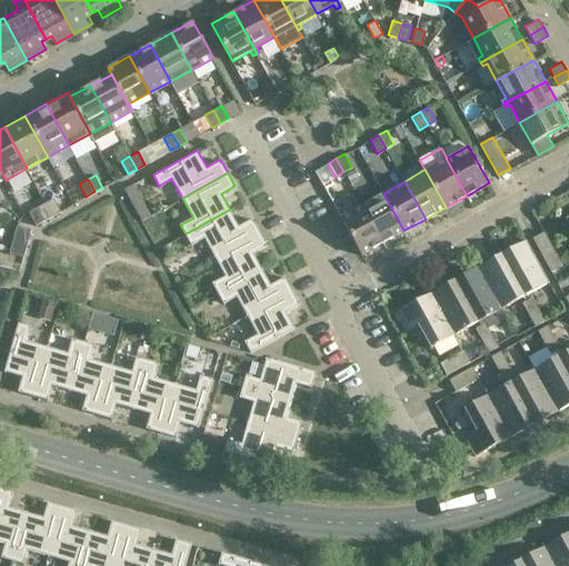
[(403,230),(383,194),(362,205),(382,242),(403,230)]
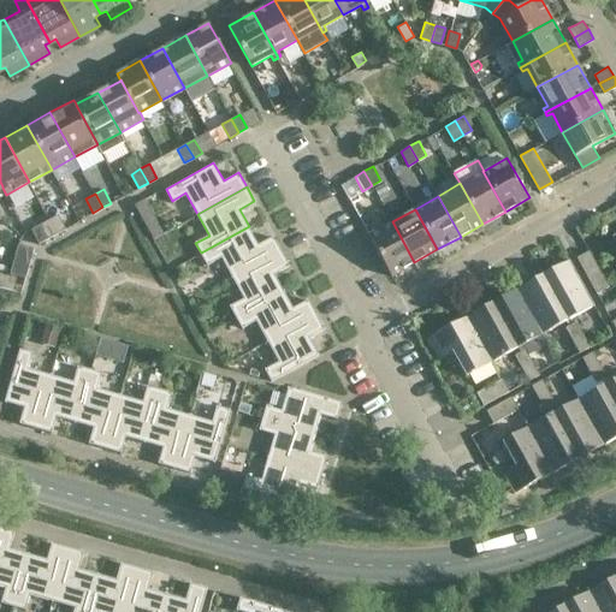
[(58,214),(49,219),(57,233),(66,227),(58,214)]
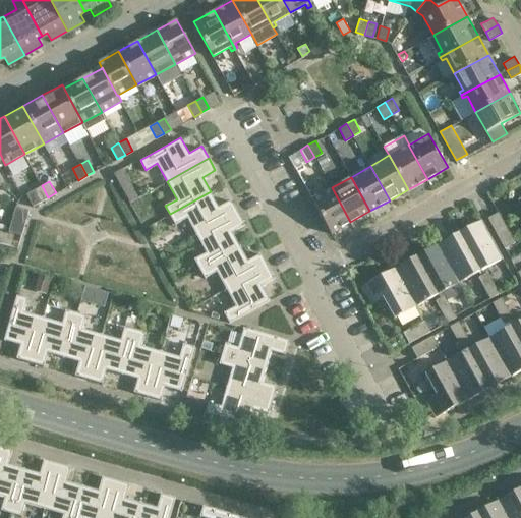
[(48,197),(42,185),(34,189),(40,202),(48,197)]
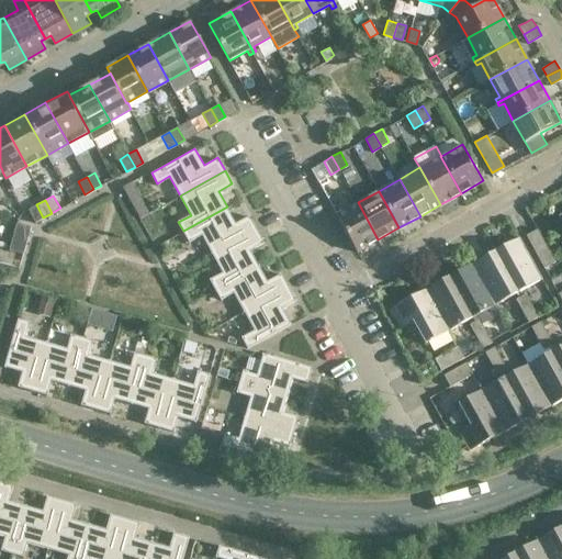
[(144,201),(135,207),(139,215),(149,211),(144,201)]
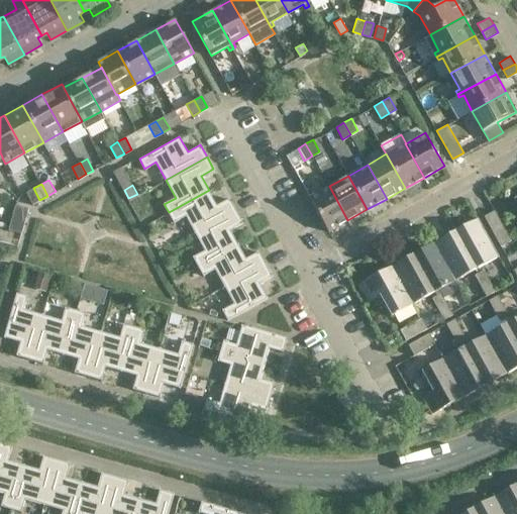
[(347,220),(329,186),(310,197),(329,230),(347,220)]
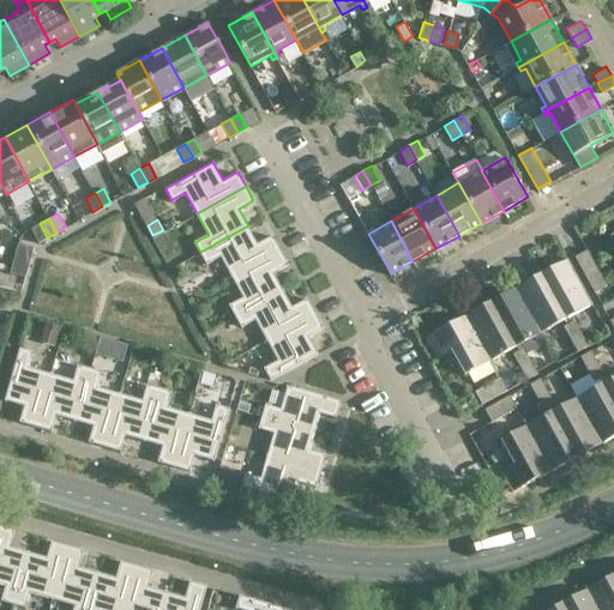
[(47,237),(40,223),(31,228),(38,242),(47,237)]
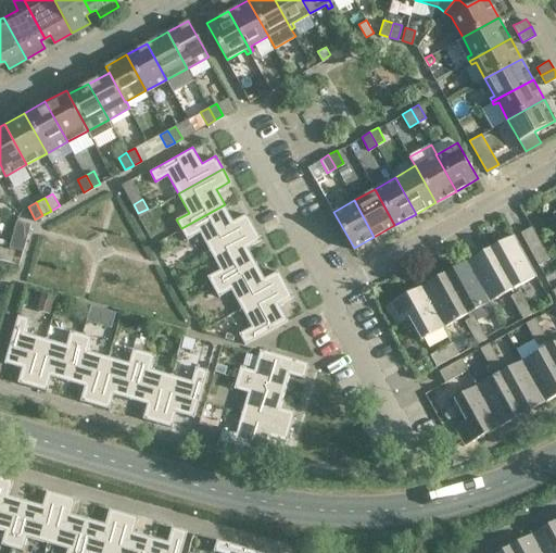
[(234,221),(225,204),(181,228),(187,238),(199,231),(210,250),(254,226),(247,213),(234,221)]
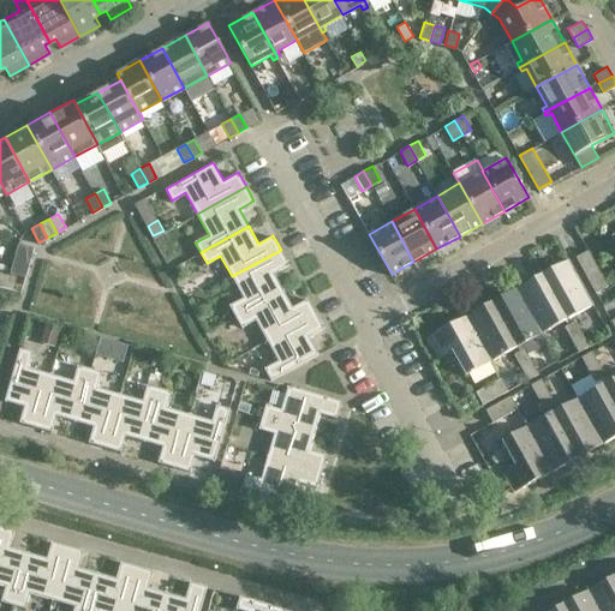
[(34,246),(18,243),(16,252),(31,257),(34,246)]
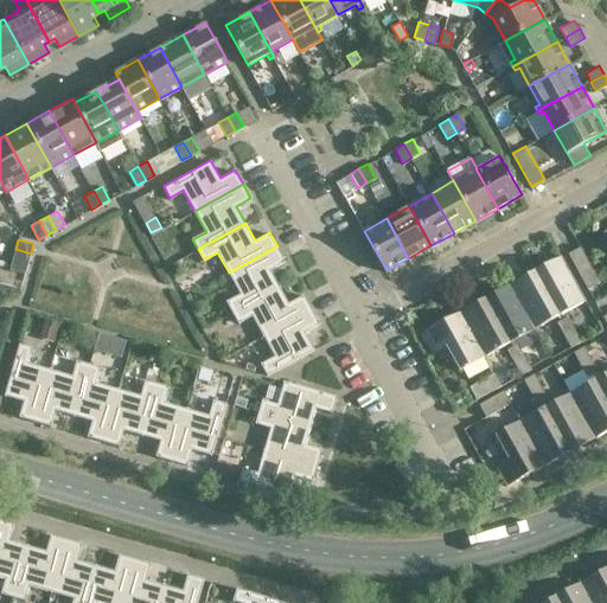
[(581,245),(568,252),(582,277),(594,270),(581,245)]
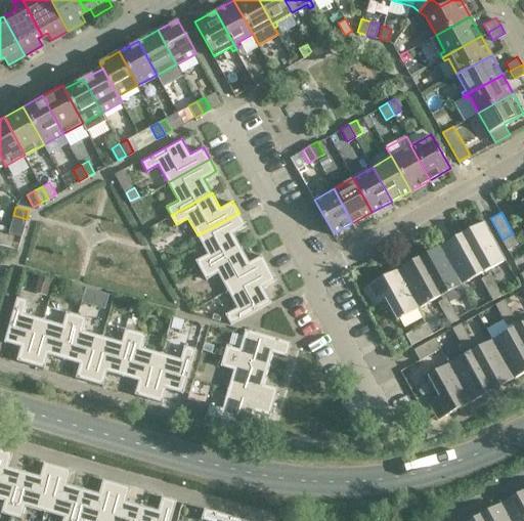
[(246,225),(239,213),(198,235),(208,254),(195,260),(201,269),(242,247),(233,231),(246,225)]
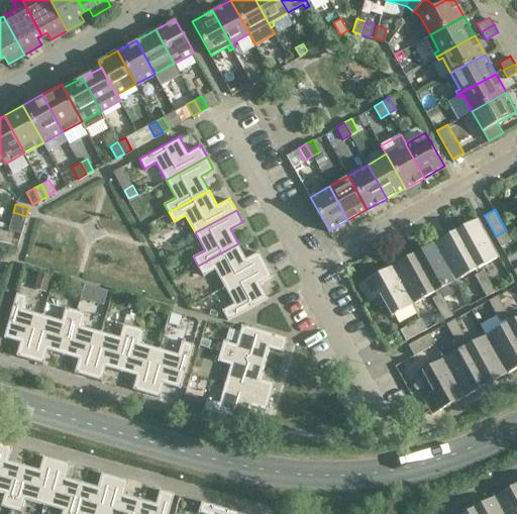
[(26,216),(13,212),(10,220),(23,224),(26,216)]
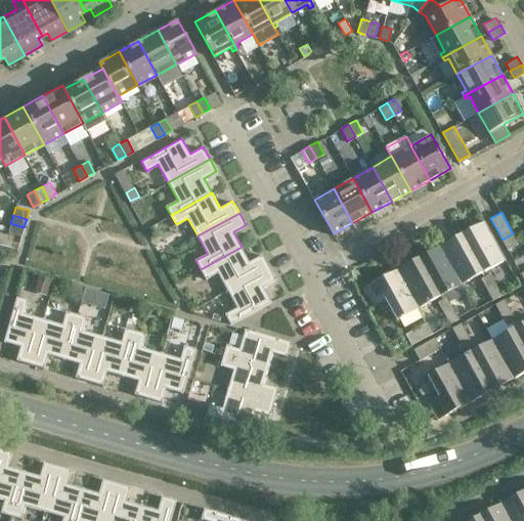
[(506,258),(484,220),(462,232),(483,271),(506,258)]
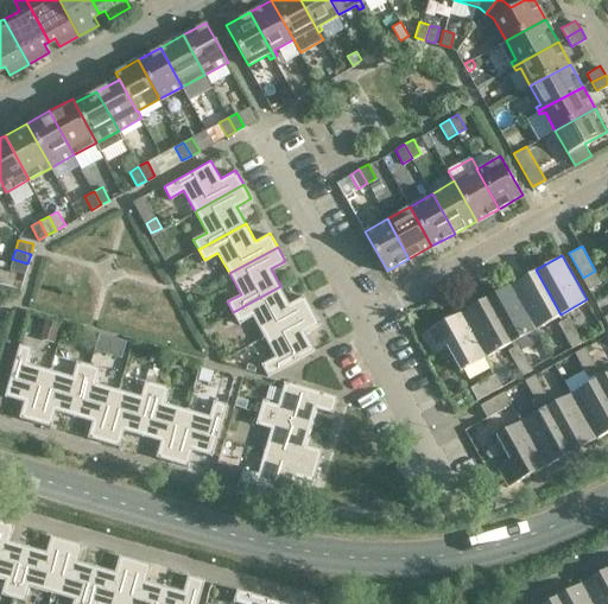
[(27,264),(12,259),(10,268),(25,273),(27,264)]
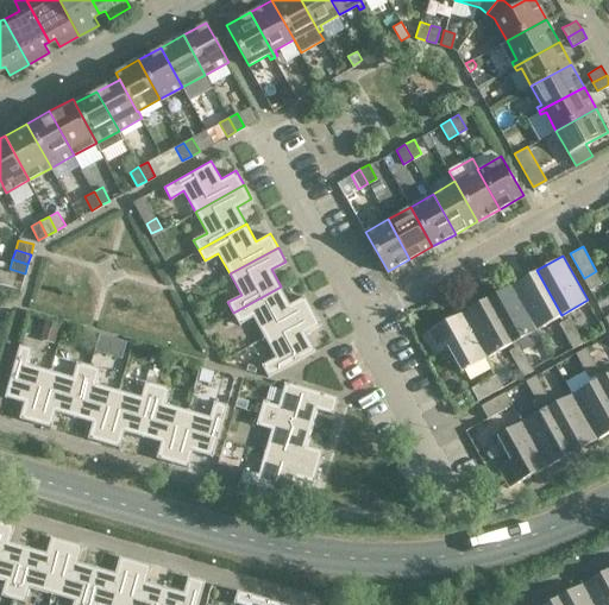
[(562,315),(537,270),(512,283),(537,328),(562,315)]
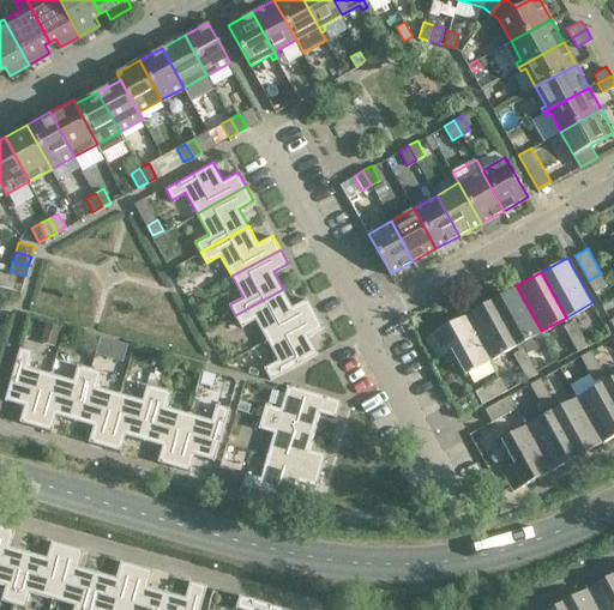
[(607,284),(601,273),(589,281),(595,291),(607,284)]
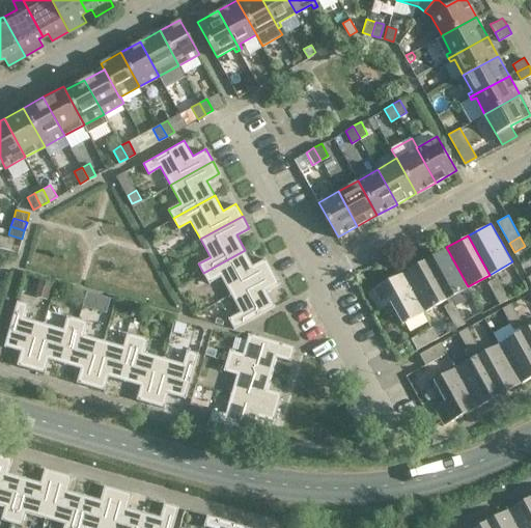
[(468,286),(446,247),(424,259),(446,299),(468,286)]
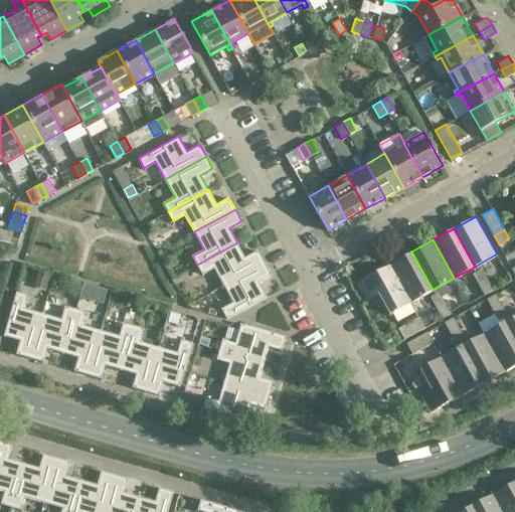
[(245,257),(237,242),(197,265),(202,274),(214,267),(223,285),(265,262),(258,249),(245,257)]
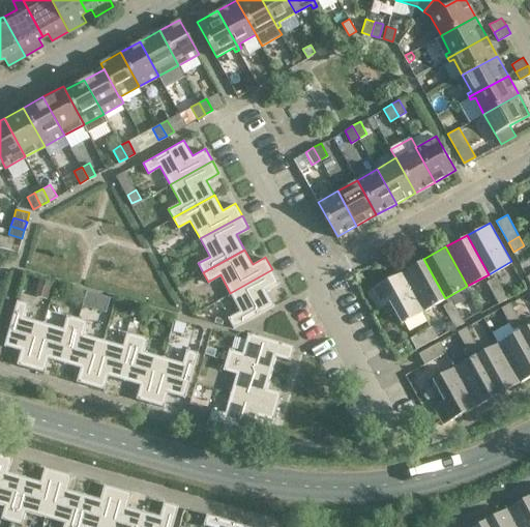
[(445,298),(423,259),(402,271),(423,310),(445,298)]
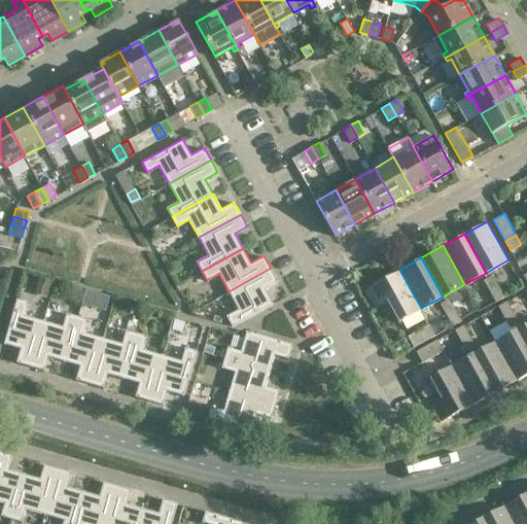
[(277,280),(271,268),(229,291),(239,309),(226,316),(232,325),(273,303),(265,287),(277,280)]
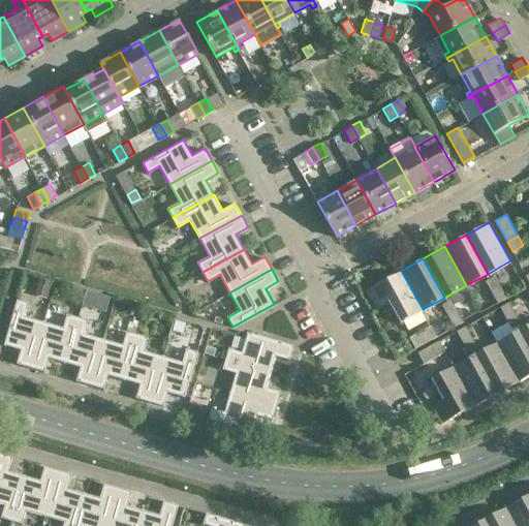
[(423,309),(401,271),(368,288),(378,307),(389,301),(400,321),(423,309)]
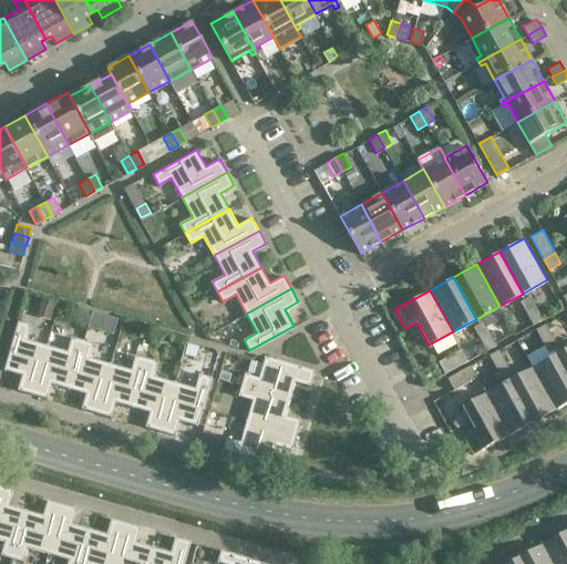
[(521,300),(527,311),(537,306),(531,295),(521,300)]
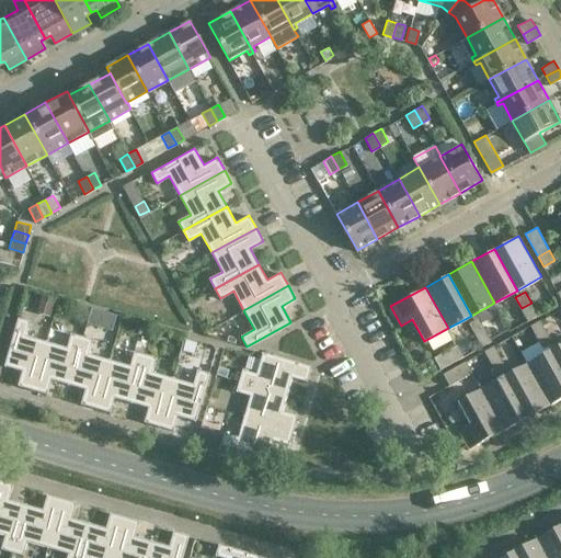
[(42,295),(36,311),(49,316),(54,298),(42,295)]
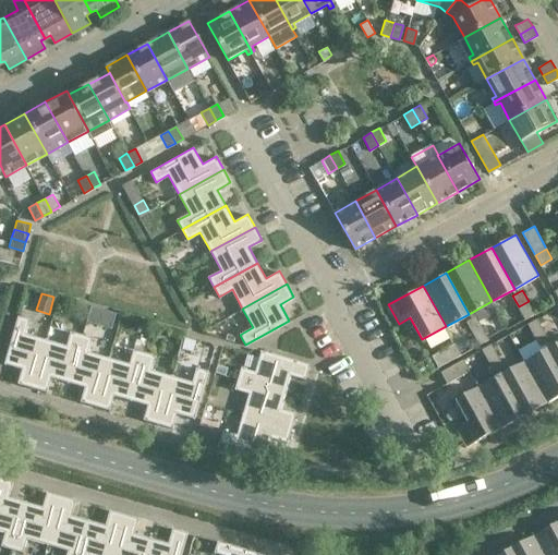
[(534,313),(529,301),(519,306),(525,318),(534,313)]
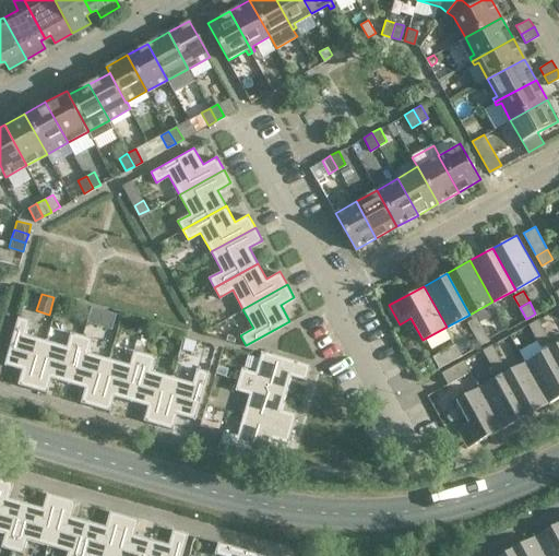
[(92,306),(87,321),(99,324),(104,310),(92,306)]
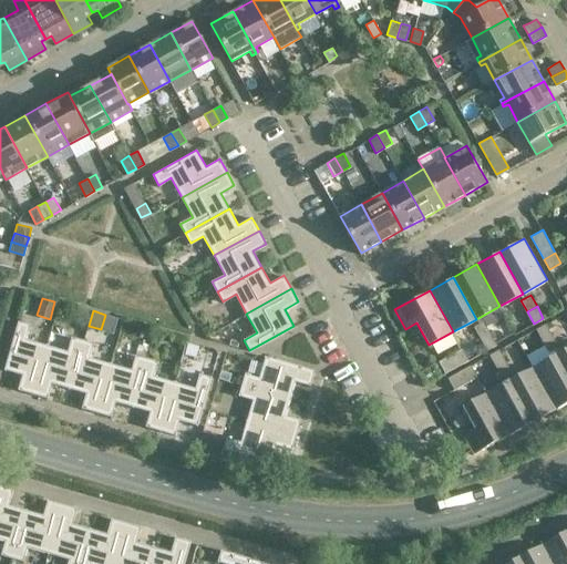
[(30,324),(19,320),(4,369),(23,373),(19,389),(33,392),(47,344),(26,338),(30,324)]
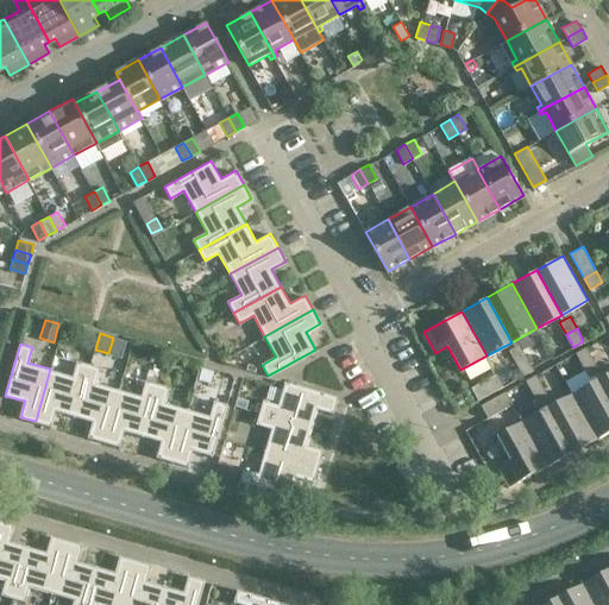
[(509,350),(516,363),(527,357),(520,344),(509,350)]
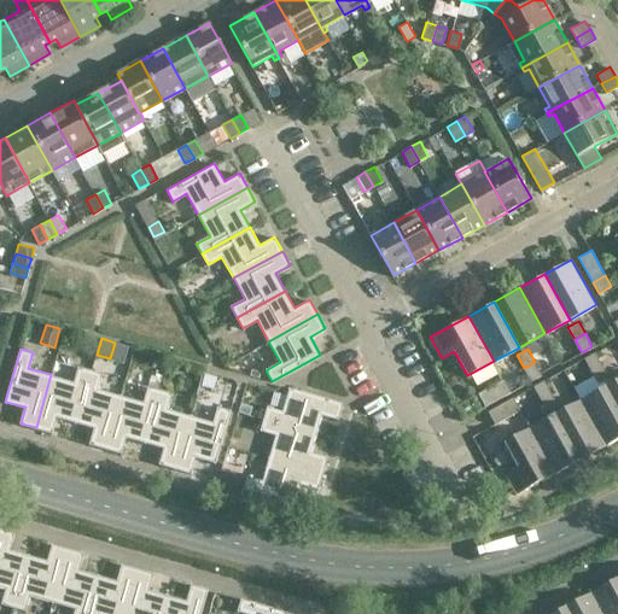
[(602,364),(595,351),(584,357),(592,370),(602,364)]
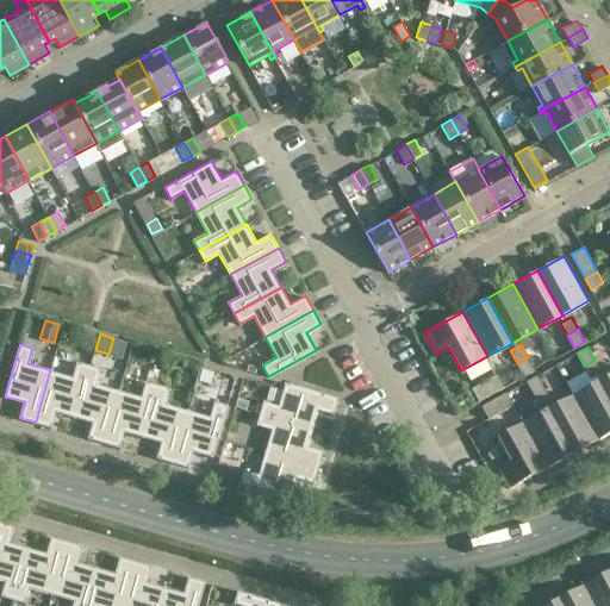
[(534,369),(528,357),(517,363),(524,375),(534,369)]
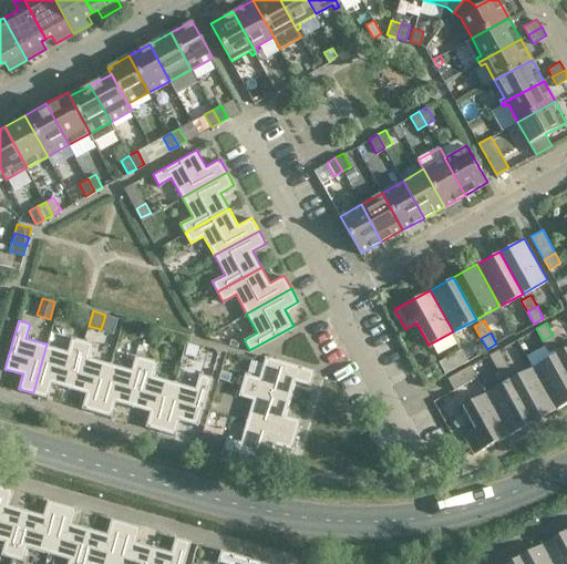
[(558,346),(553,335),(543,340),(549,351),(558,346)]
